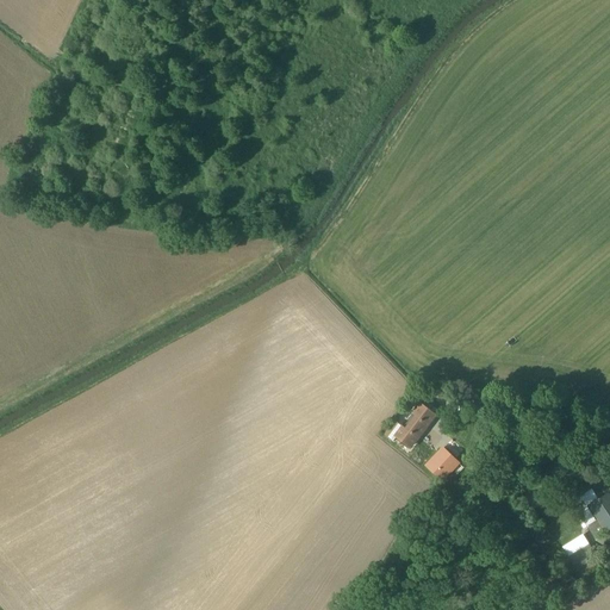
[(400,427),(392,436),(410,450),(436,416),(418,403),(410,414),(412,415),(403,428),(400,427)]
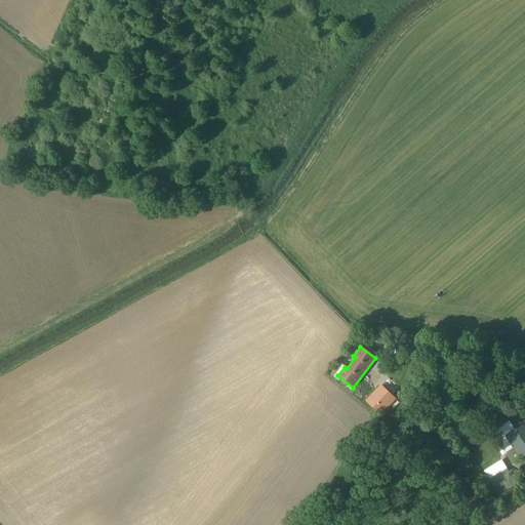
[(435,363),(426,359),(422,365),(432,370),(435,363)]
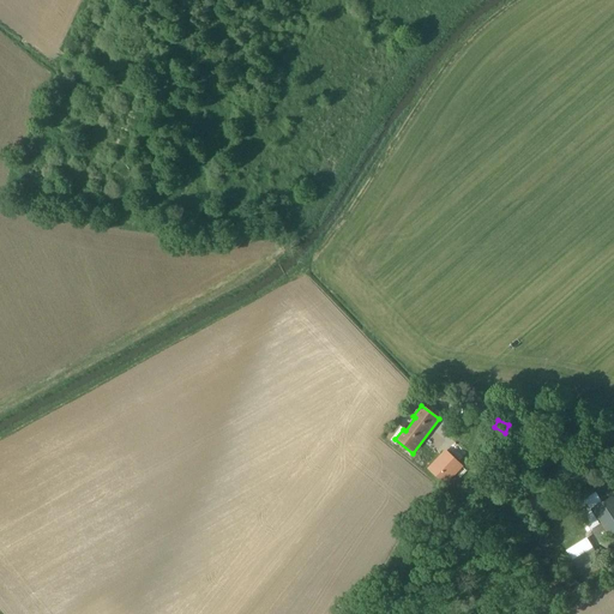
[(401,428),(396,423),(385,437),(390,441),(401,428)]
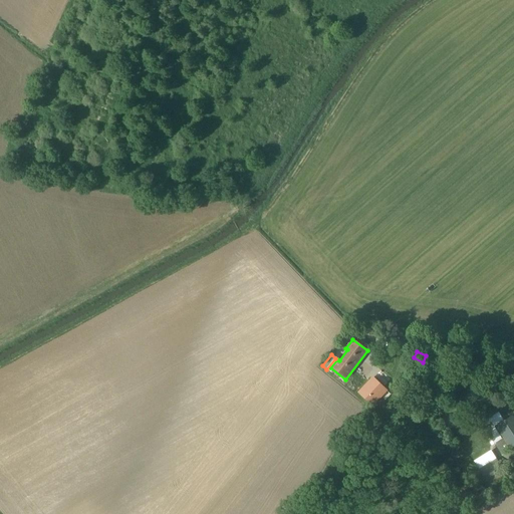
[(374,379),(359,395),(374,409),(379,404),(376,401),(380,397),(384,401),(391,396),(374,379)]
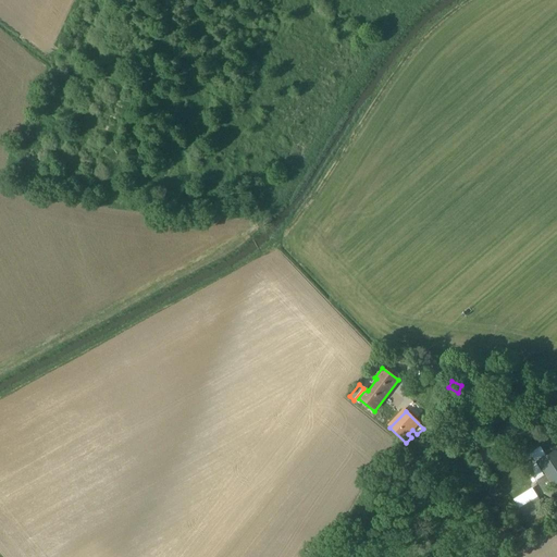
[(445,459),(430,446),(423,454),(440,467),(445,459)]
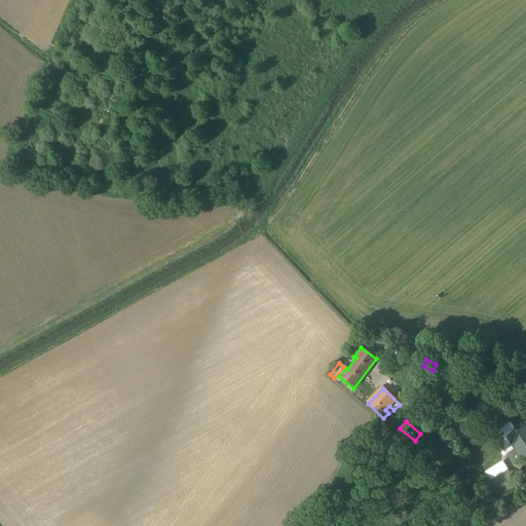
[(525,456),(525,428),(524,425),(506,437),(514,449),(510,451),(506,447),(501,450),(512,465),(525,456)]
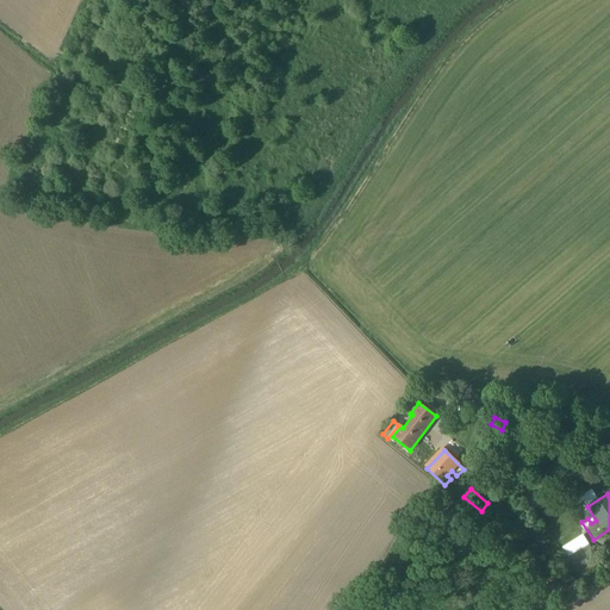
[(564,549),(570,558),(586,546),(582,537),(564,549)]
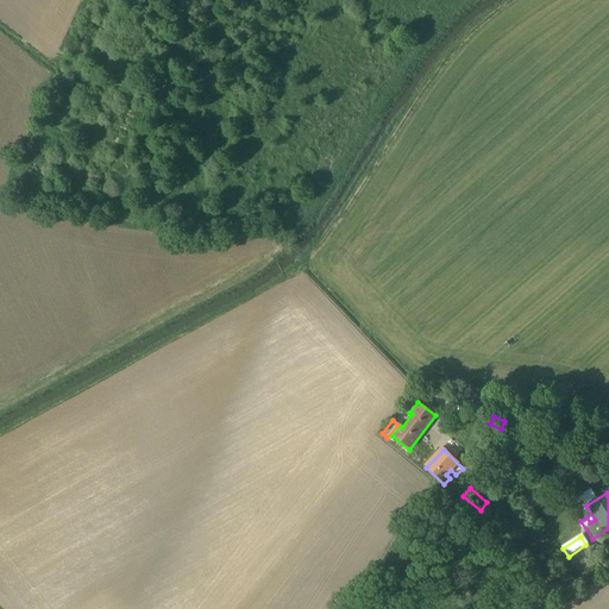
[(569,557),(582,576),(600,563),(586,545),(569,557)]
